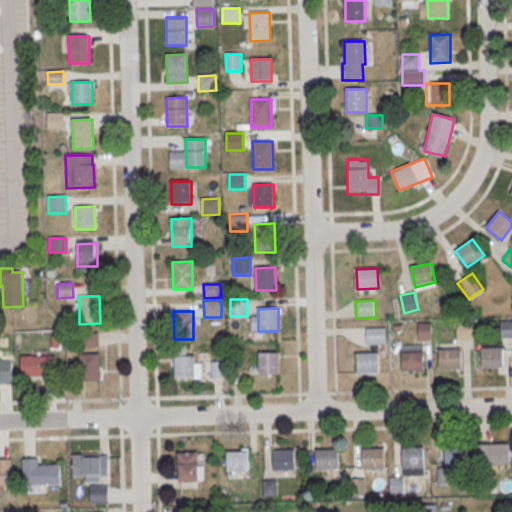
[(502,322),(511,321),(511,338),(502,339),(502,322)]
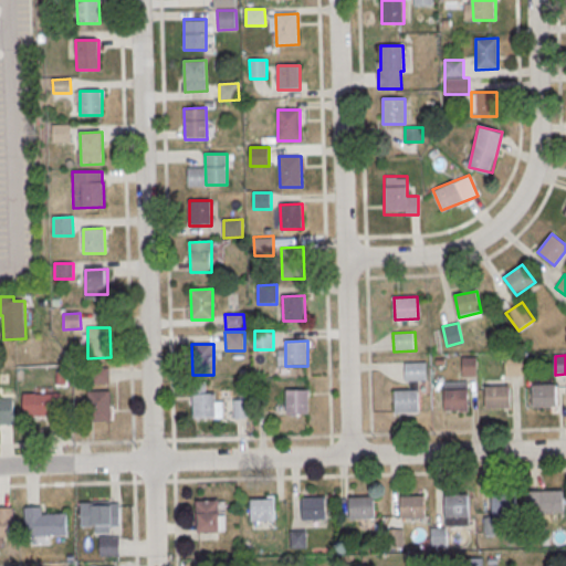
[(523,356),(504,356),(504,375),(523,375),(523,356)]
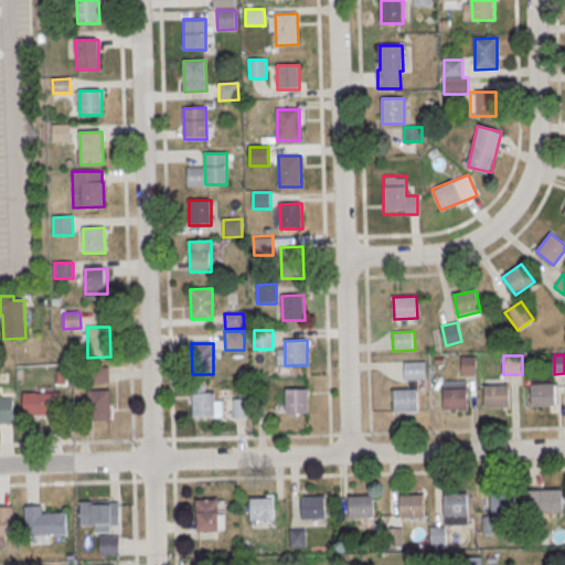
[(461,356),(461,374),(475,374),(475,356),(461,356)]
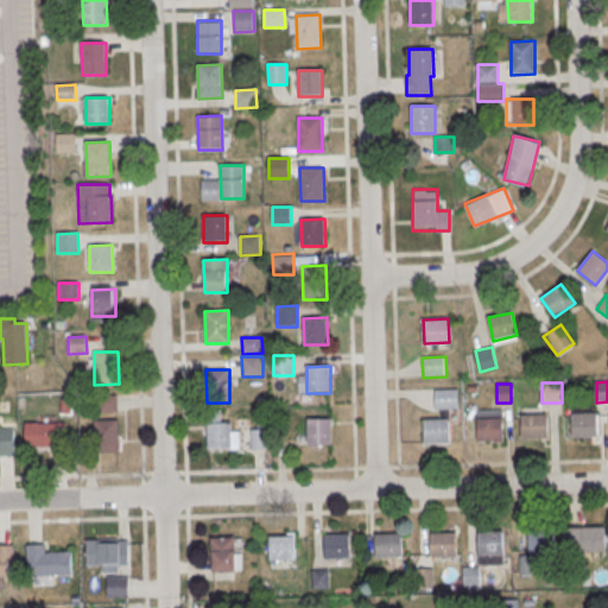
[(436,391),(458,390),(460,410),(436,411),(436,391)]
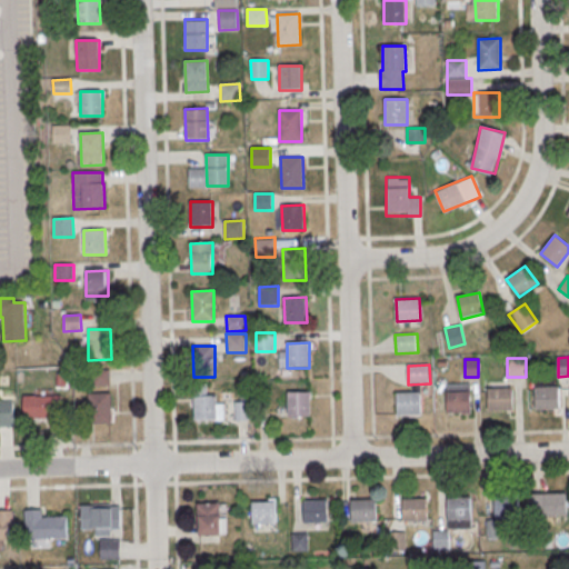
[(92,370),(110,370),(110,386),(93,387),(92,370)]
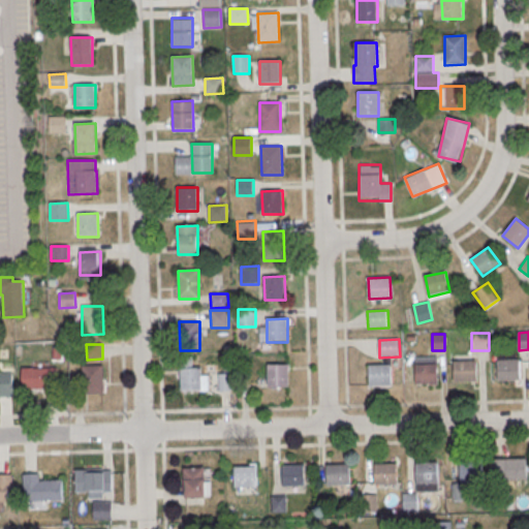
[(180,358),(192,356),(193,368),(200,368),(201,391),(181,392),(180,358)]
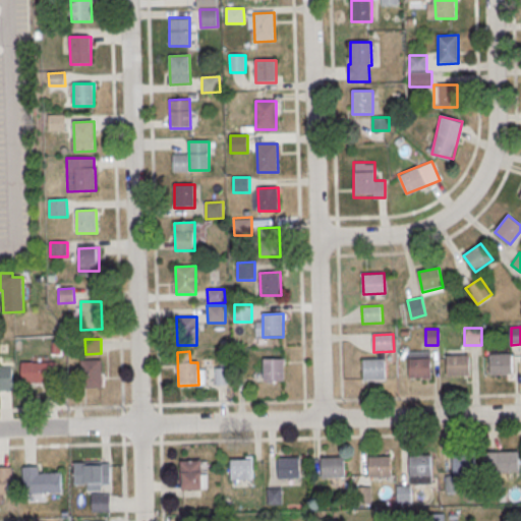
[(490,355),(512,354),(513,374),(491,375),(490,355)]
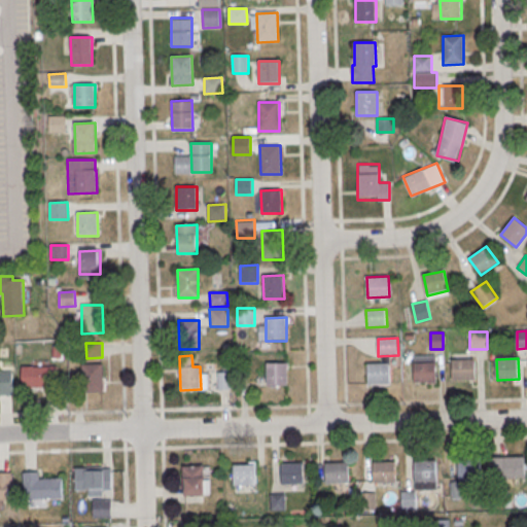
[(453,360),(475,359),(475,380),(453,381),(453,360)]
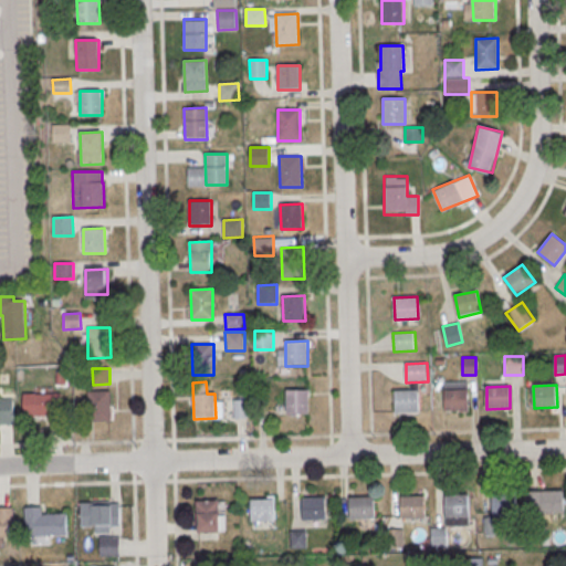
[(446,390),(469,389),(469,411),(446,412),(446,390)]
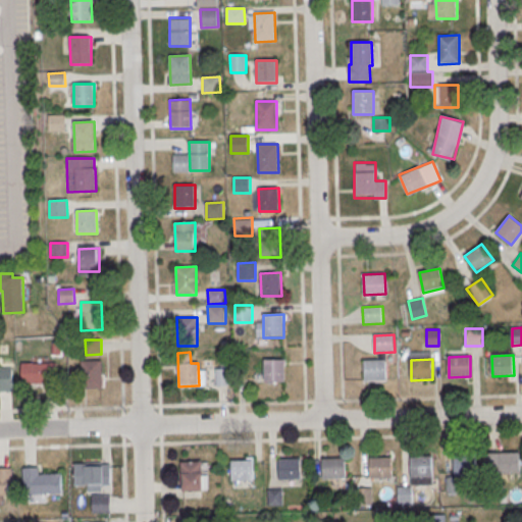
[(264,360),(284,360),(284,382),(265,383),(264,360)]
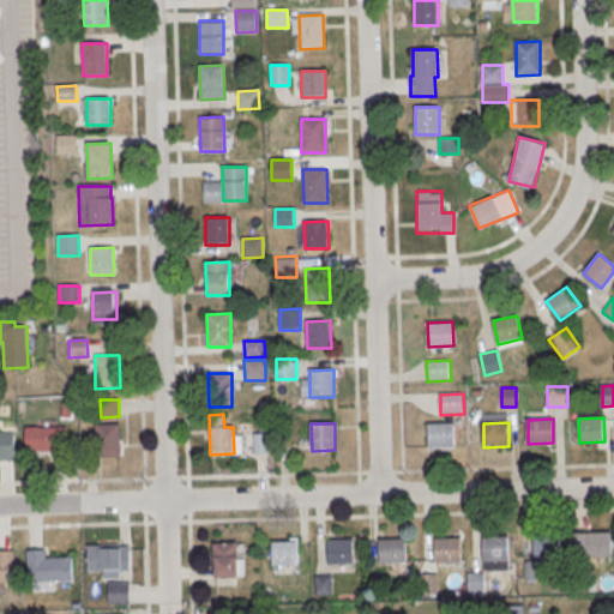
[(428,425),(453,423),(455,447),(429,449),(428,425)]
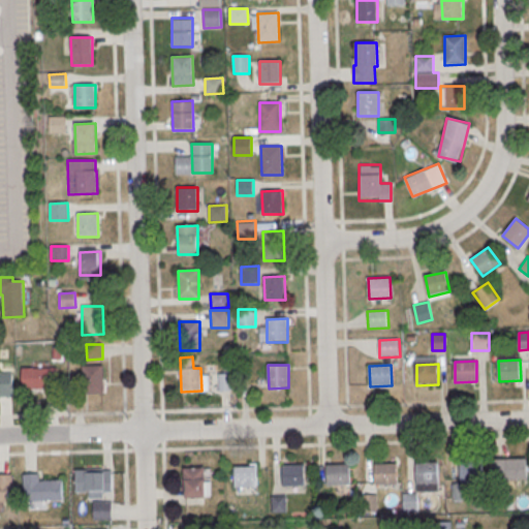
[(82,366),(102,366),(103,394),(83,395),(82,366)]
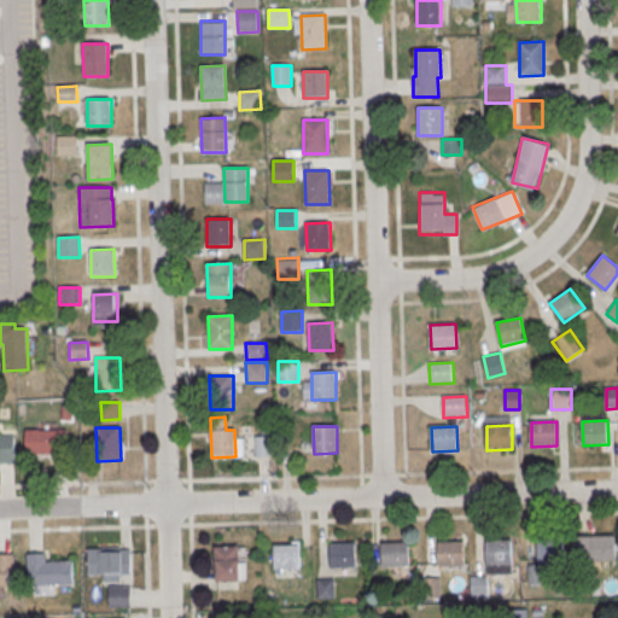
[(68,429),(25,429),(25,453),(68,453),(68,429)]
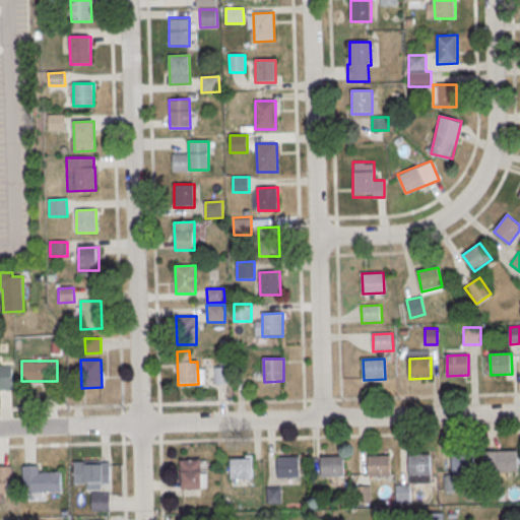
[(226,366),(214,366),(214,384),(226,384),(226,366)]
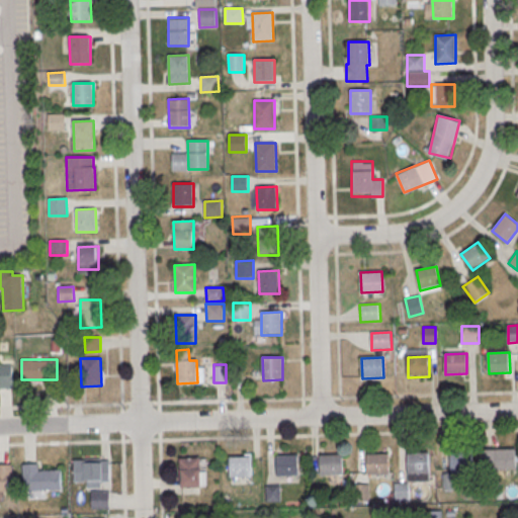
[(0,365),(11,365),(12,389),(0,389),(0,365)]
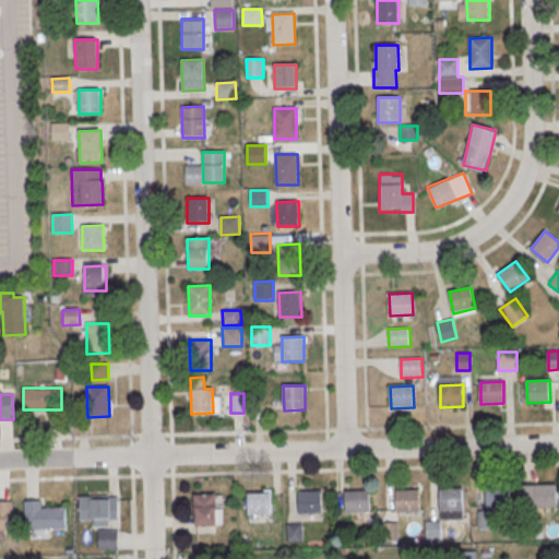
[(521,486),(557,485),(557,507),(522,508),(521,486)]
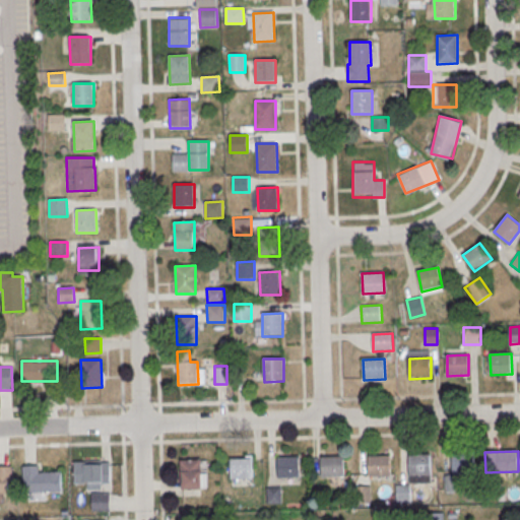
[(452,453),(473,452),(474,471),(453,472),(452,453)]
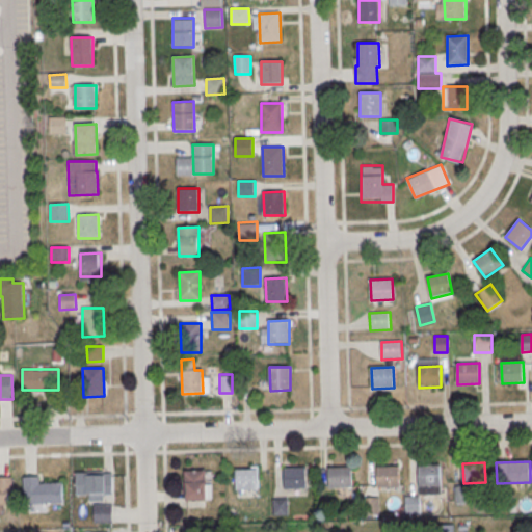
[(419,467),(441,466),(442,486),(420,487),(419,467)]
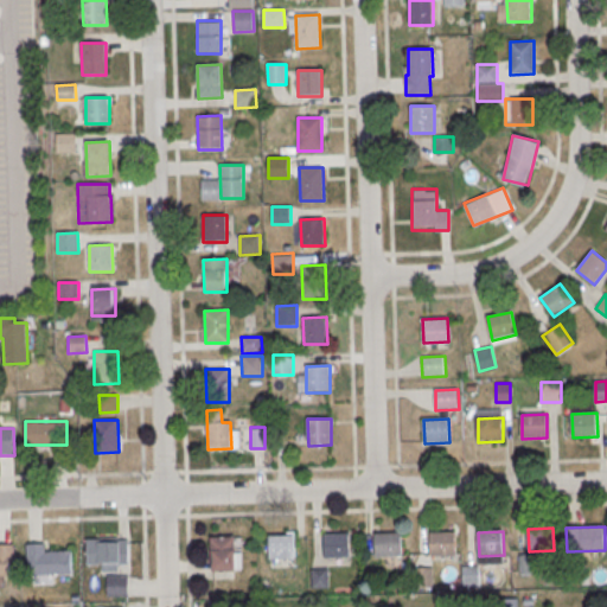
[(376,534),(401,532),(401,556),(376,557),(376,534)]
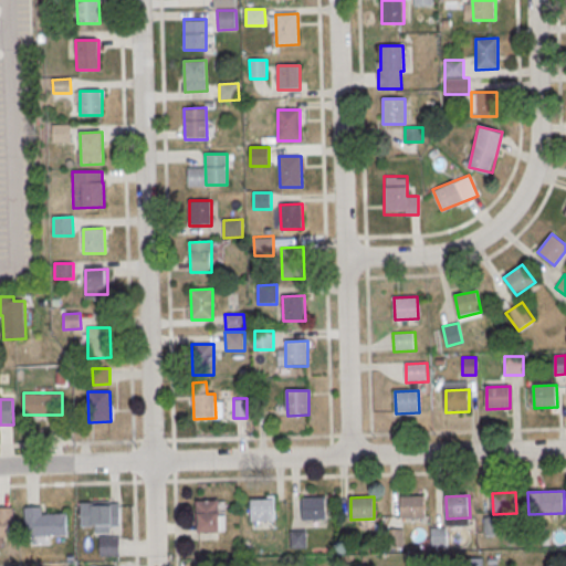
[(401,498),(425,496),(425,519),(401,519),(401,498)]
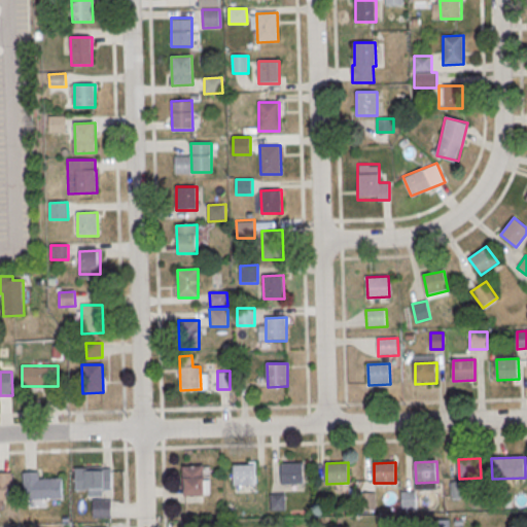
[(282,464),(304,463),(304,484),(282,485),(282,464)]
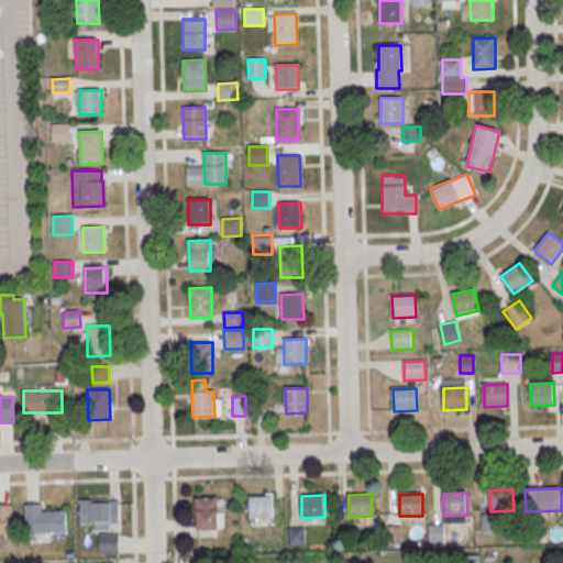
[(250,497),(273,496),(274,518),(251,519),(250,497)]
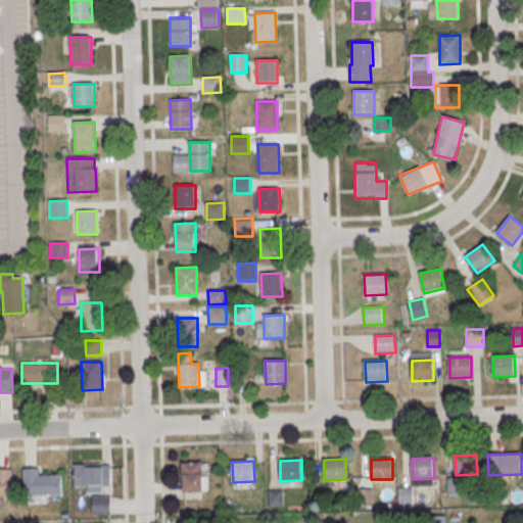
[(181,462),(181,491),(205,491),(205,462),(181,462)]
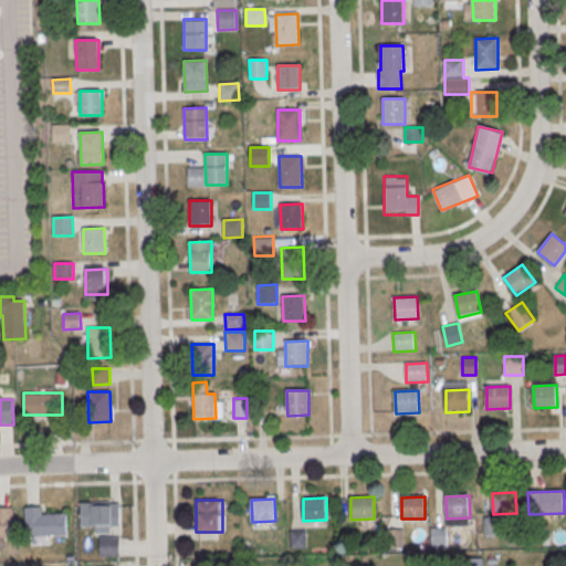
[(119,503),(81,503),(81,531),(109,531),(109,524),(119,524),(119,503)]
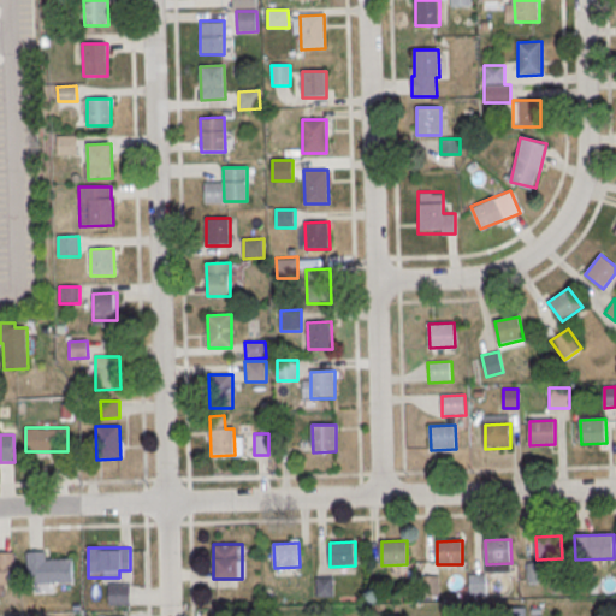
[(27,552),(46,552),(46,561),(72,560),(73,584),(33,585),(33,573),(28,573),(27,552)]
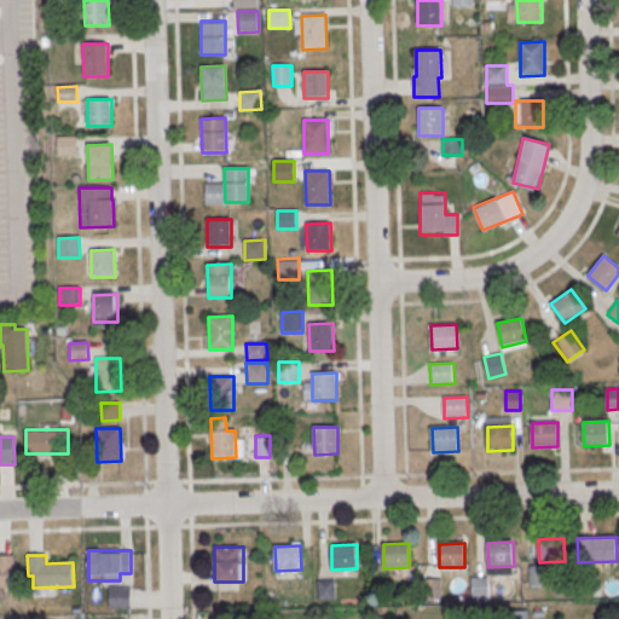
[(0,556),(13,556),(15,574),(5,576),(6,588),(0,588),(0,556)]
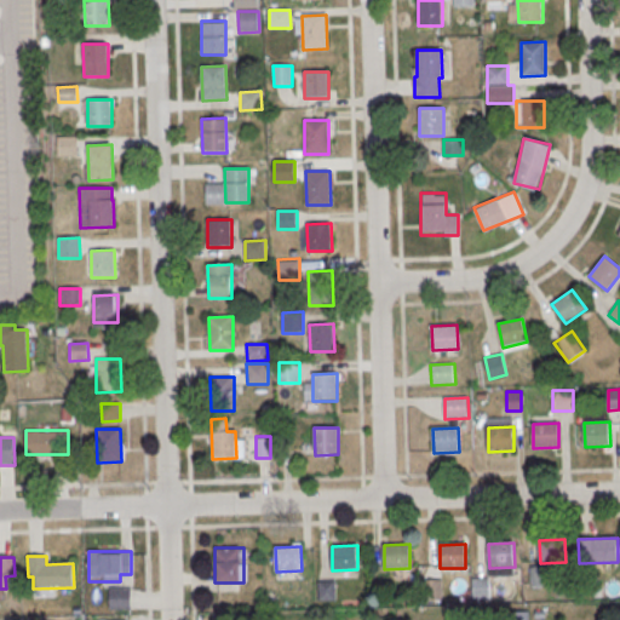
[(472,579),(489,579),(491,598),(474,600),(472,579)]
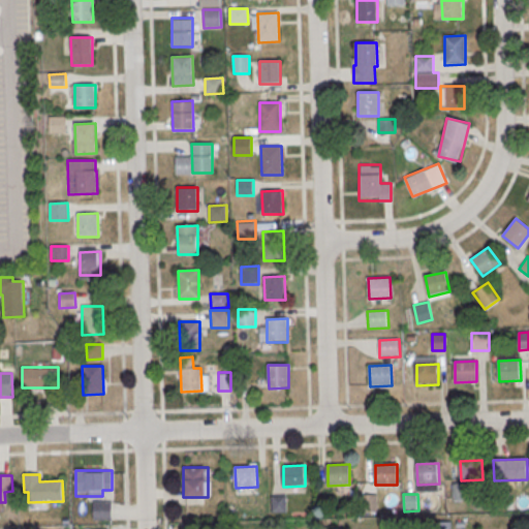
[(359,496),(378,495),(378,512),(360,512),(359,496)]
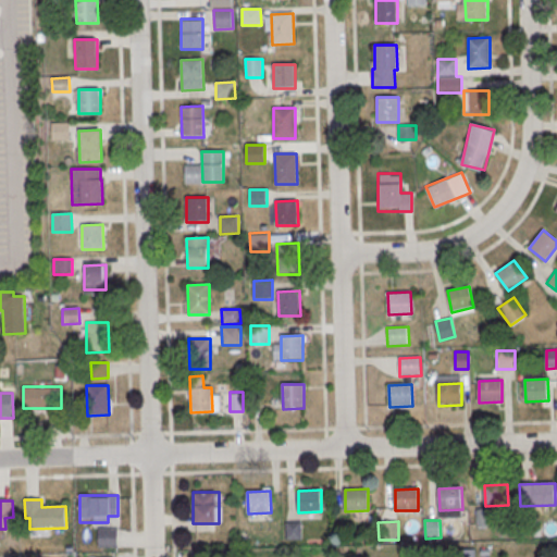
[(286,522),(301,522),(302,540),(287,541),(286,522)]
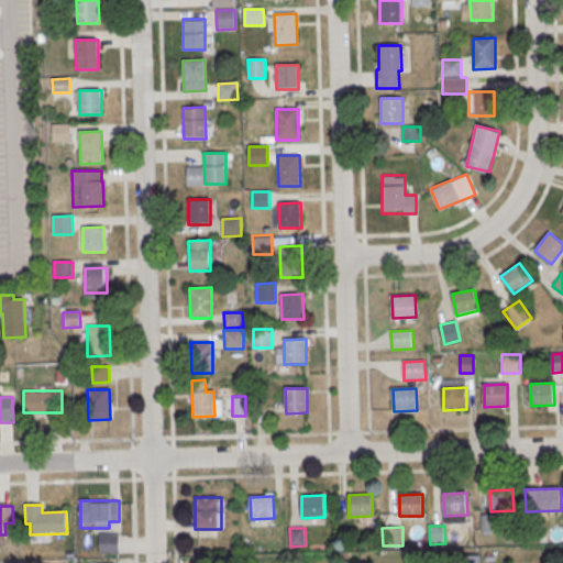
[(99,536),(119,534),(120,553),(100,554),(99,536)]
